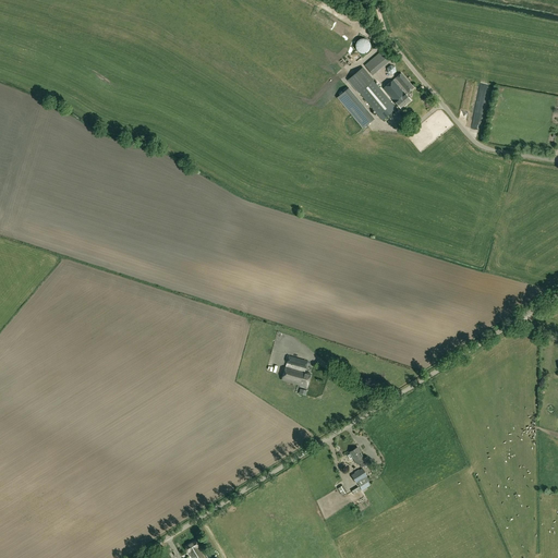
[(366,64),(374,73),(391,58),(384,49),(366,64)]
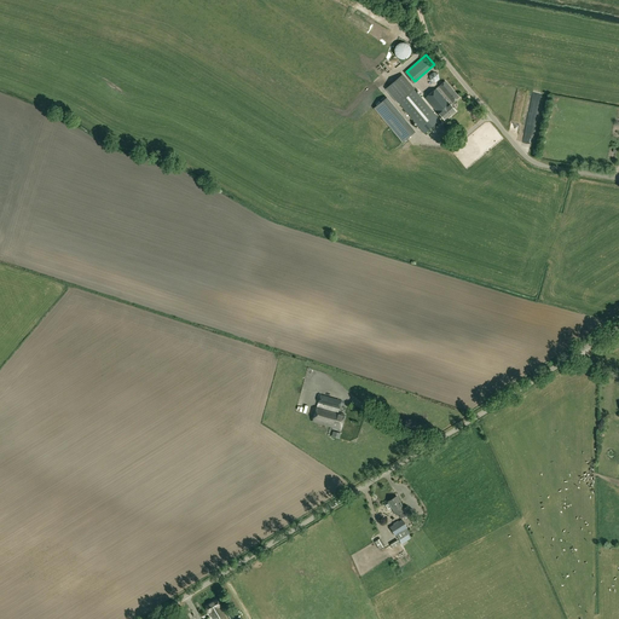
[(440,121),(414,90),(415,90),(403,75),(386,88),(398,103),(399,103),(420,127),(420,128),(424,134),(440,121)]
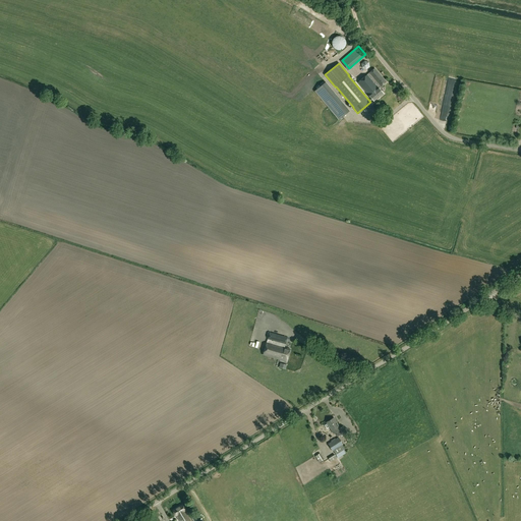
[(374,68),(358,82),(374,102),(384,94),(379,89),(387,82),(374,68)]
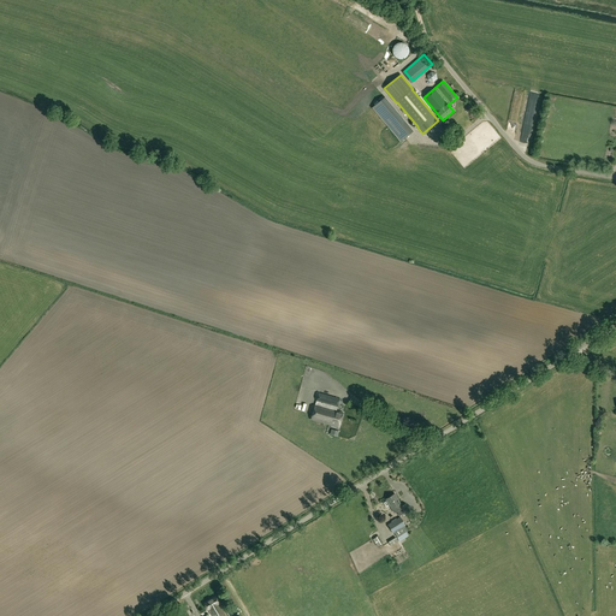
[(402,138),(414,129),(402,114),(398,118),(385,101),(377,108),(402,138)]
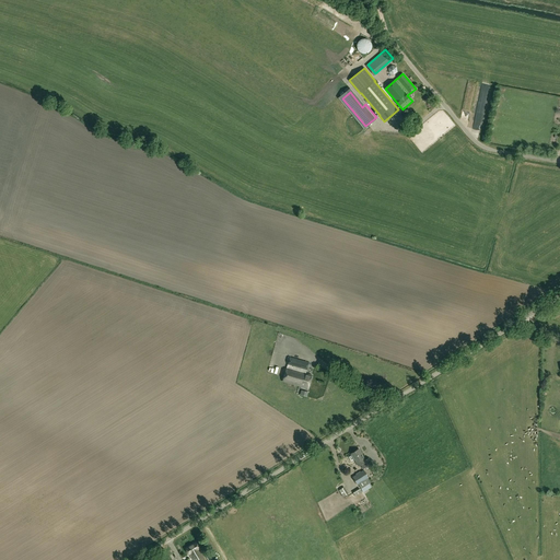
[(290,357),(287,368),(305,374),(308,362),(290,357)]
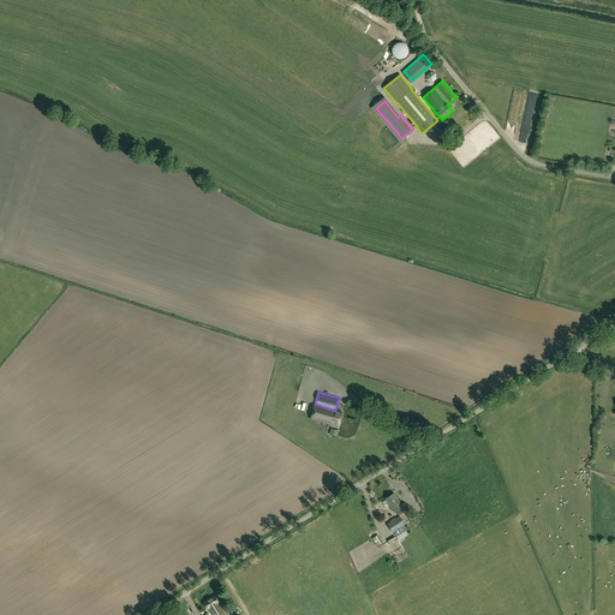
[(342,412),(335,411),(315,404),(310,418),(338,427),(342,412)]
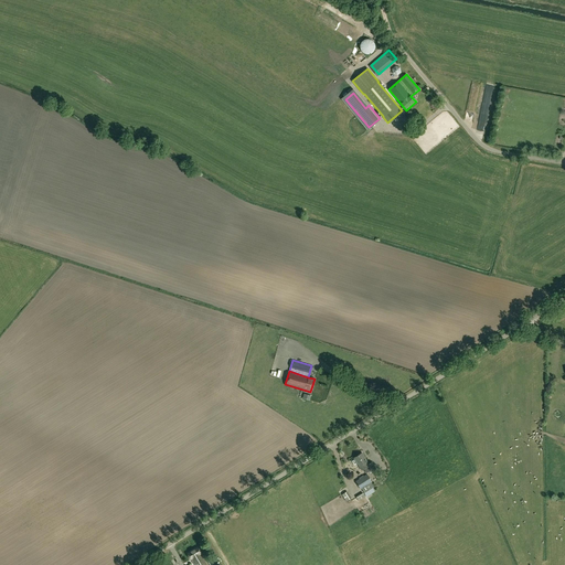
[(370,464),(366,458),(362,452),(354,458),(362,470),(364,469),(368,472),(372,470),(371,469),(375,466),(372,461),(370,464)]
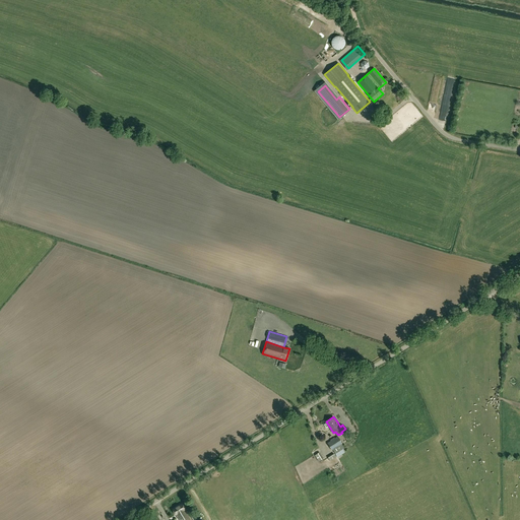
[(342,444),(338,437),(335,439),(334,437),(332,439),(332,440),(327,443),(332,451),(333,450),(335,454),(344,448),(342,444)]
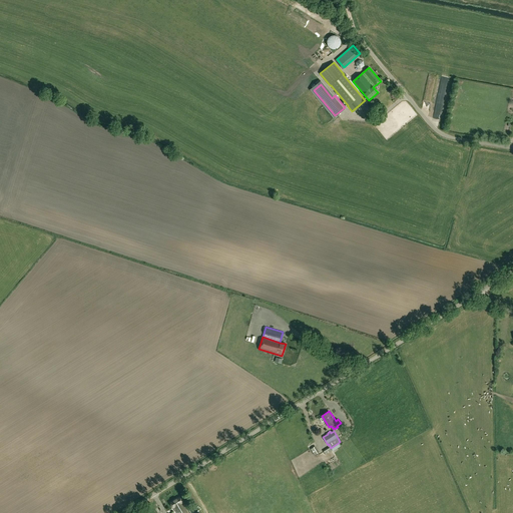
[(183,503),(179,497),(169,503),(173,508),(176,512),(186,512),(181,504),(183,503)]
